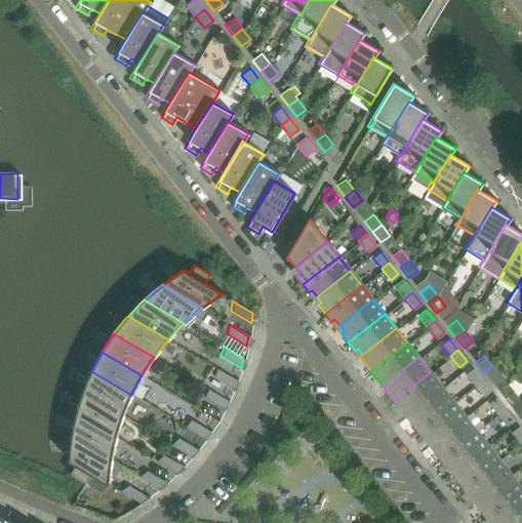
[(500,376),(492,366),(483,373),(491,384),(500,376)]
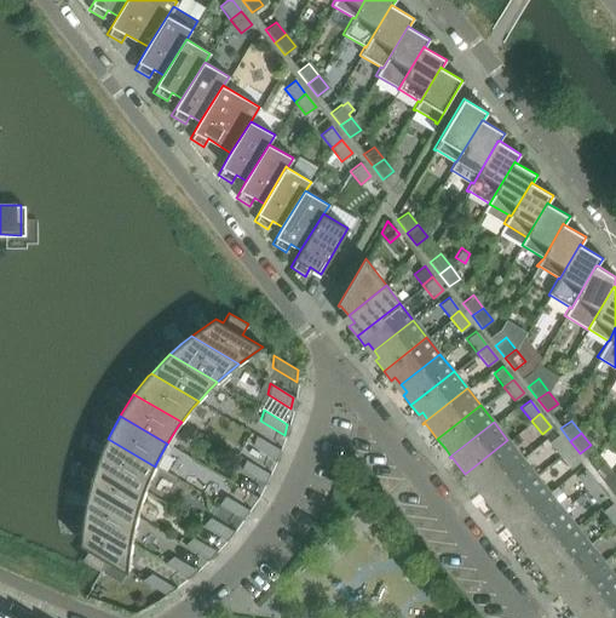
[(277,450),(254,435),(251,446),(274,459),(277,450)]
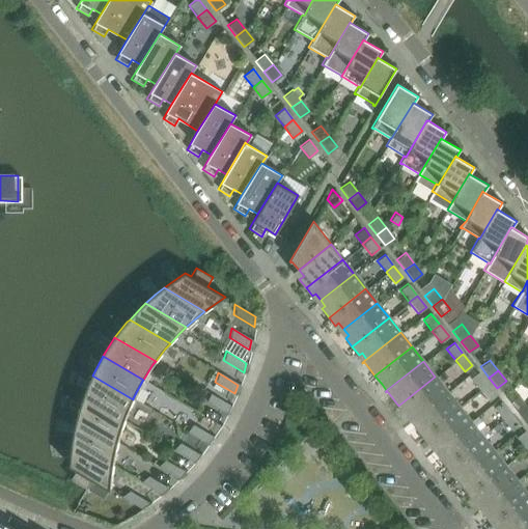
[(487,384),(477,372),(469,379),(478,390),(487,384)]
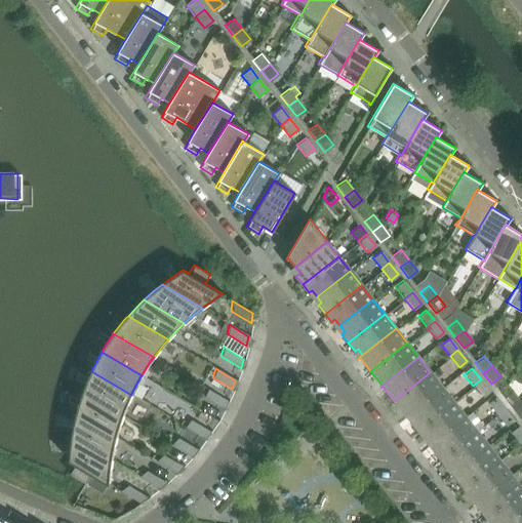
[(131,395),(91,371),(85,385),(82,392),(122,415),(124,411),(131,395)]
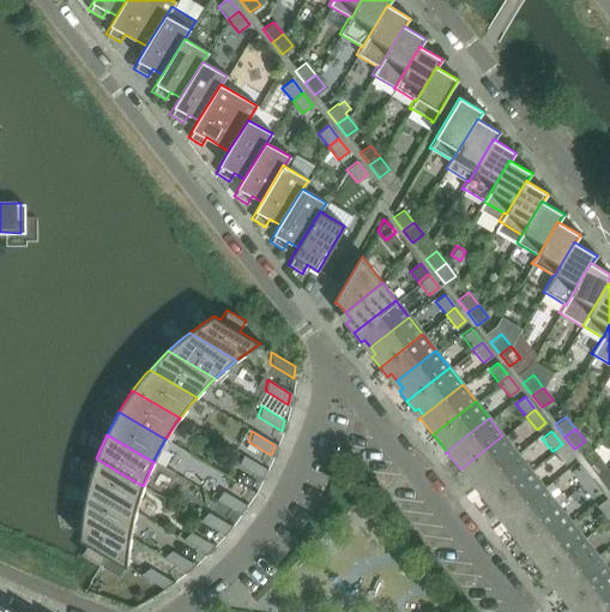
[(477,484),(515,453),(502,436),(460,469),(467,479),(471,477),(477,484)]
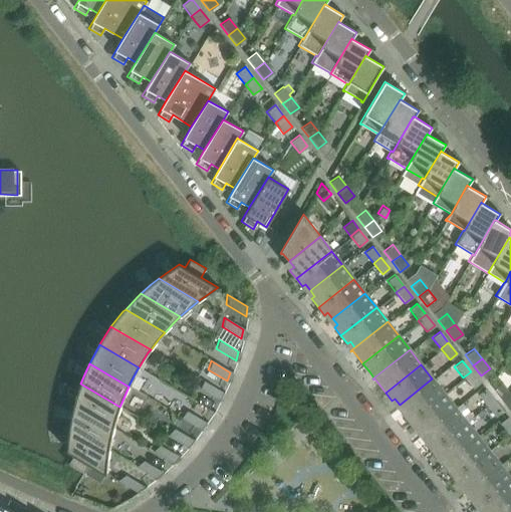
[(480,382),(471,371),(463,377),(472,389),(480,382)]
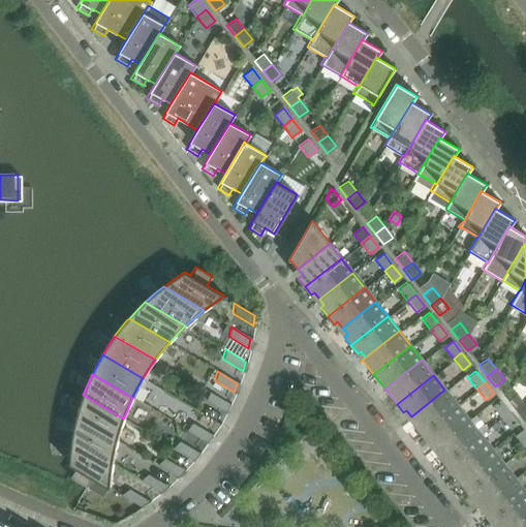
[(420,433),(457,404),(444,390),(411,416),(416,423),(413,425),(420,433)]
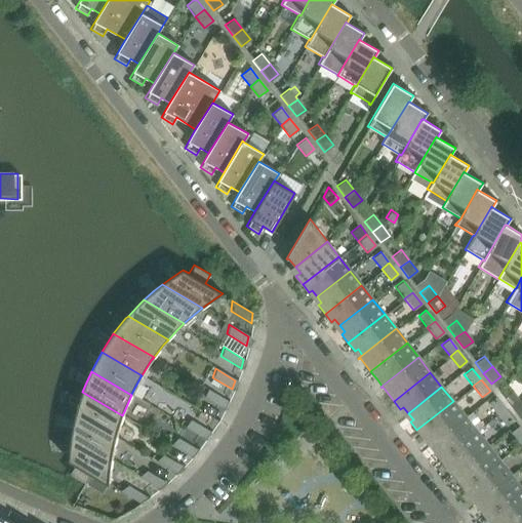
[(227,400),(207,389),(203,397),(223,408),(227,400)]
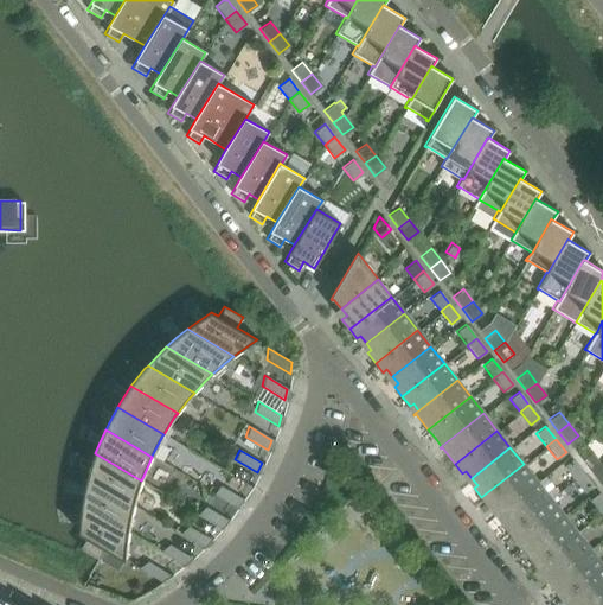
[(601,465),(591,452),(581,460),(590,472),(601,465)]
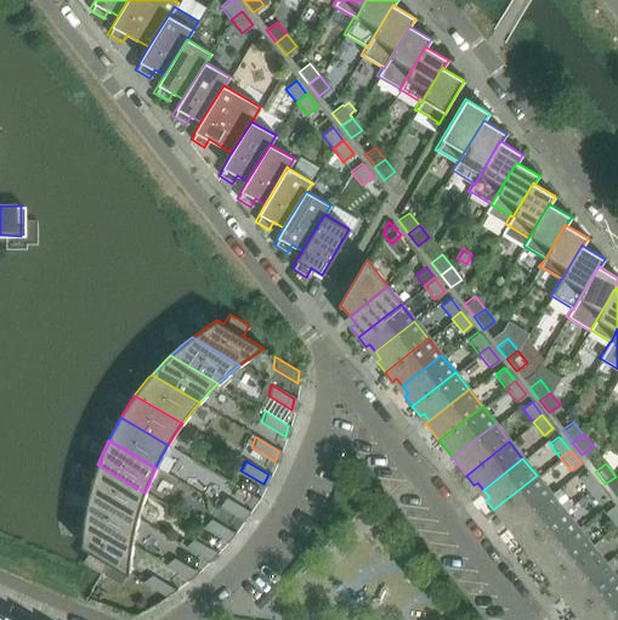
[(145,492),(97,465),(92,478),(90,490),(137,518),(139,509),(145,492)]
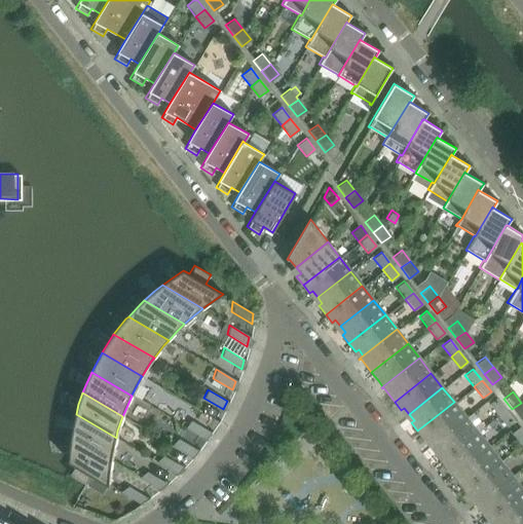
[(505,409),(495,398),(488,404),(497,415),(505,409)]
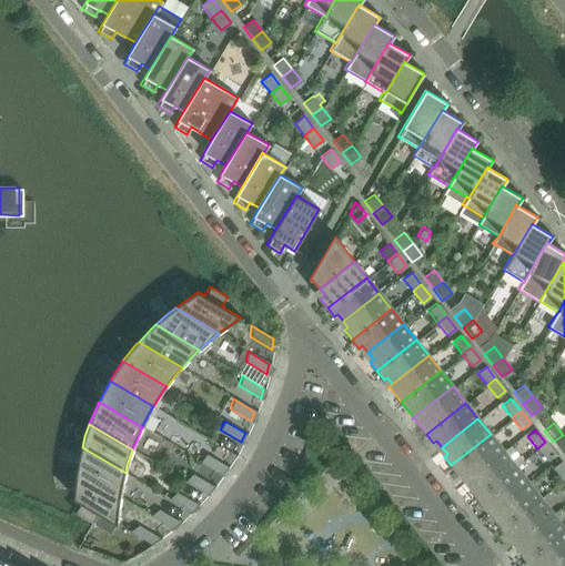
[(466,478),(503,450),(491,434),(451,465),(458,474),(462,472),(466,478)]
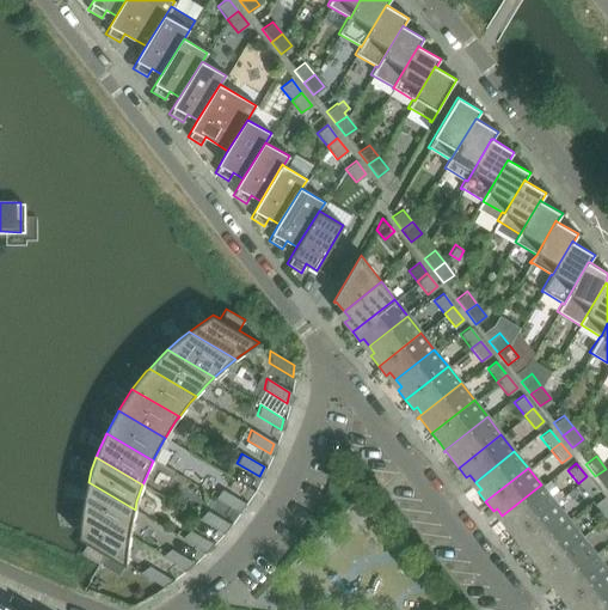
[(607,486),(607,471),(606,469),(595,476),(605,488),(607,486)]
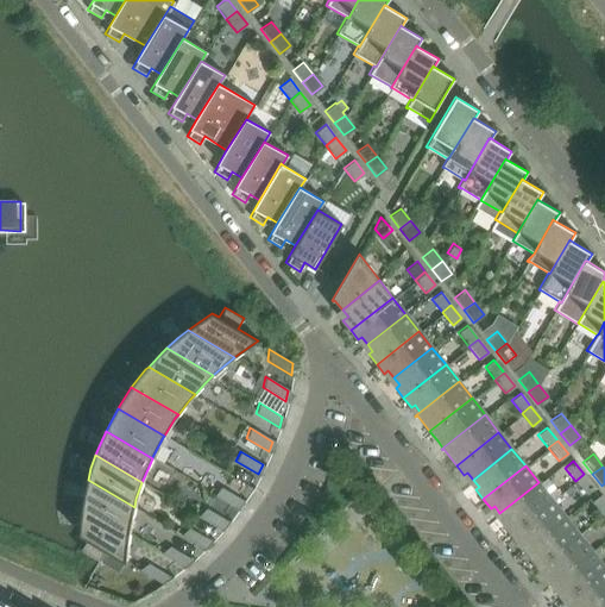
[(594,487),(584,474),(575,481),(585,494),(594,487)]
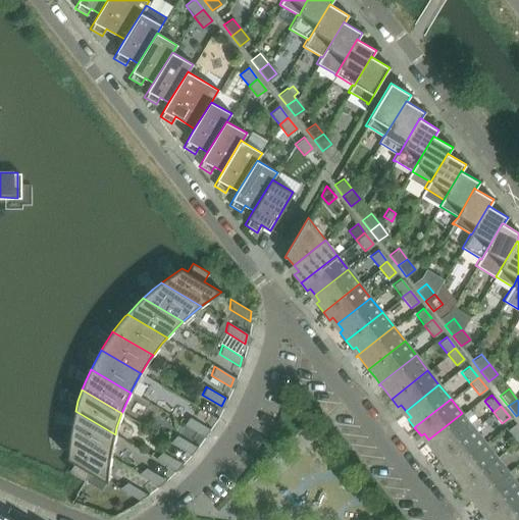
[(115,434),(75,411),(73,420),(70,433),(110,458),(112,447),(115,434)]
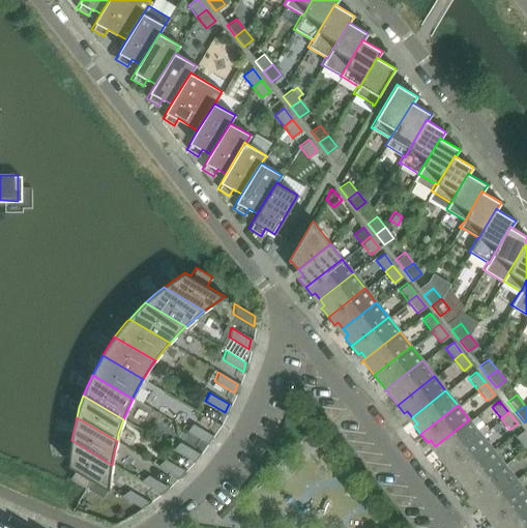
[(435,446),(431,449),(431,450),(433,449),(443,463),(480,435),(469,419),(435,446)]
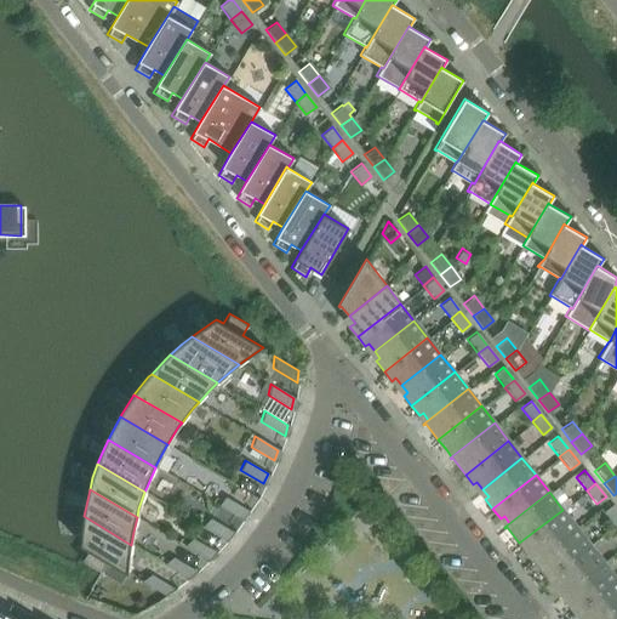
[(247,510),(224,497),(218,505),(241,518),(247,510)]
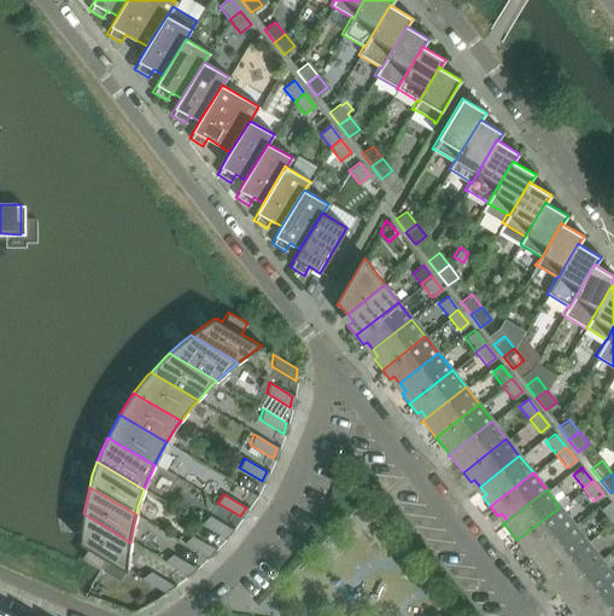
[(613,518),(613,507),(609,501),(600,509),(610,522),(613,518)]
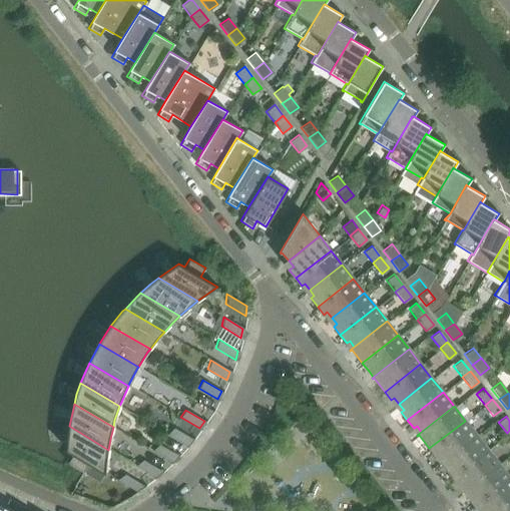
[(444,460),(476,435),(465,421),(429,448),(436,457),(439,454),(444,460)]
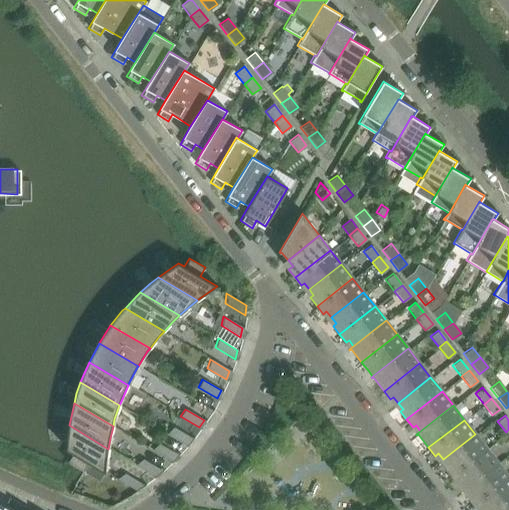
[(107,457),(108,449),(69,425),(68,431),(67,450),(72,453),(67,462),(82,471),(87,462),(106,473),(107,457)]
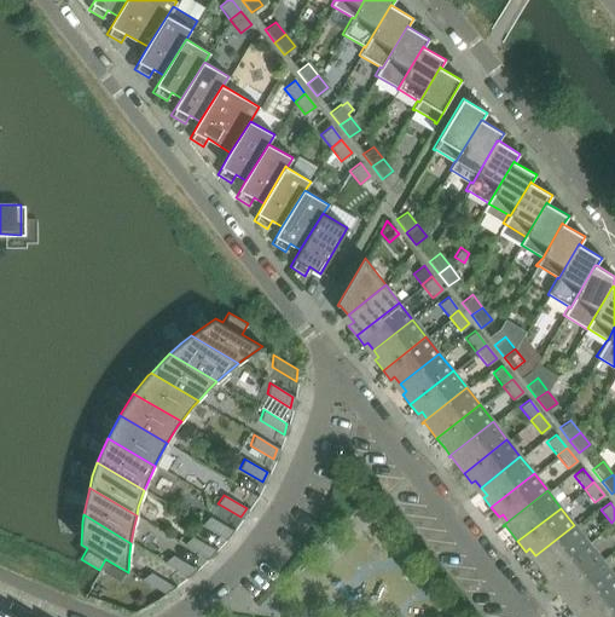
[(232,530),(209,515),(201,524),(225,538),(232,530)]
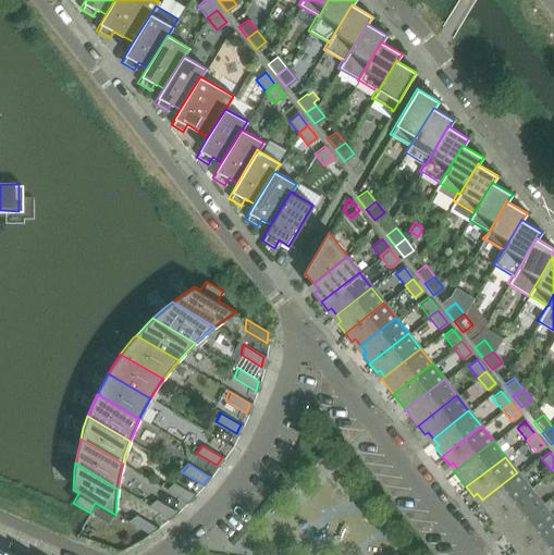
[(482,500),(477,504),(478,504),(479,503),(483,509),(491,518),(529,488),(517,472),(482,500)]
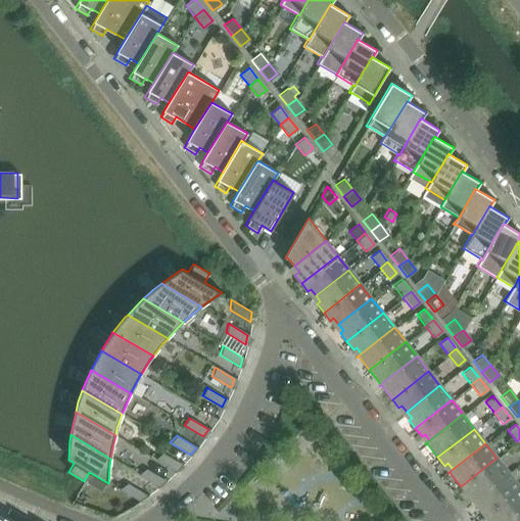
[(181,464),(161,453),(155,459),(175,471),(181,464)]
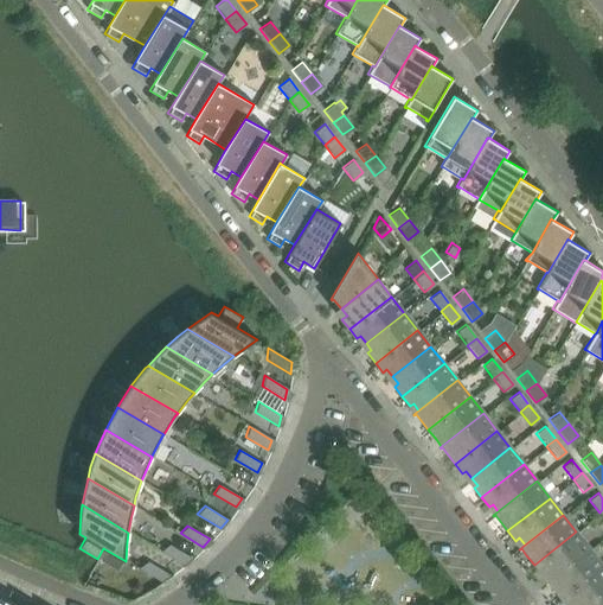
[(576,532),(534,565),(541,574),(546,580),(545,581),(545,583),(589,548),(576,532)]
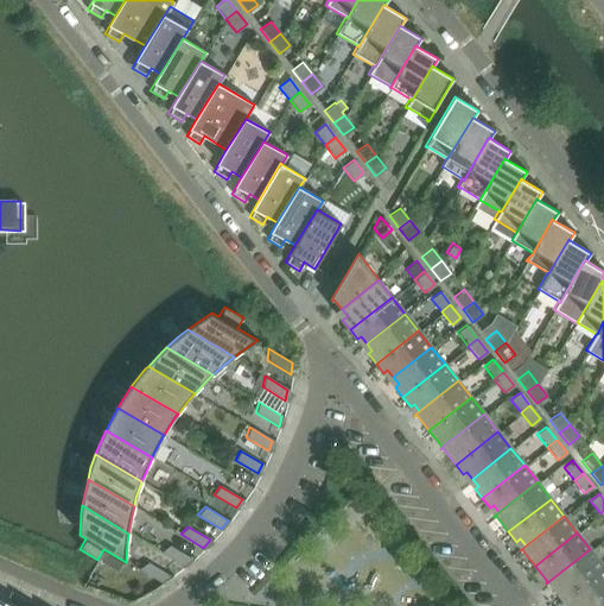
[(191,559),(169,544),(160,551),(183,566),(191,559)]
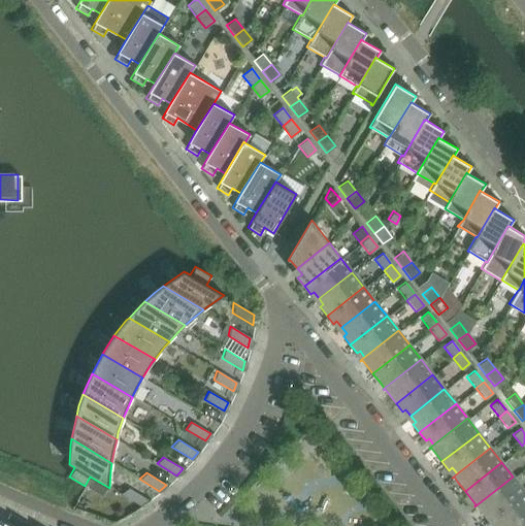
[(513,477),(474,506),(476,507),(477,506),(481,512),(488,520),(524,491),(513,477)]
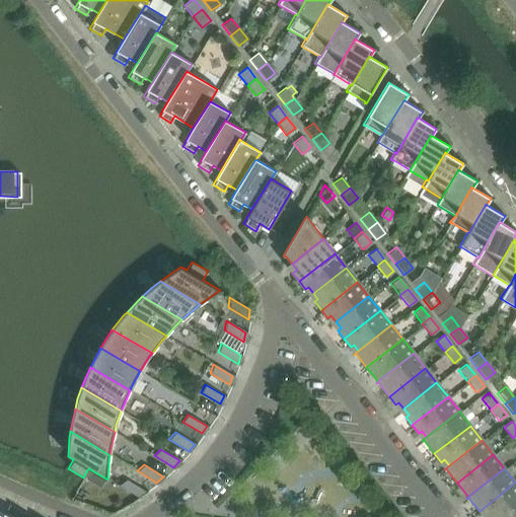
[(145,491),(126,479),(118,485),(137,497),(145,491)]
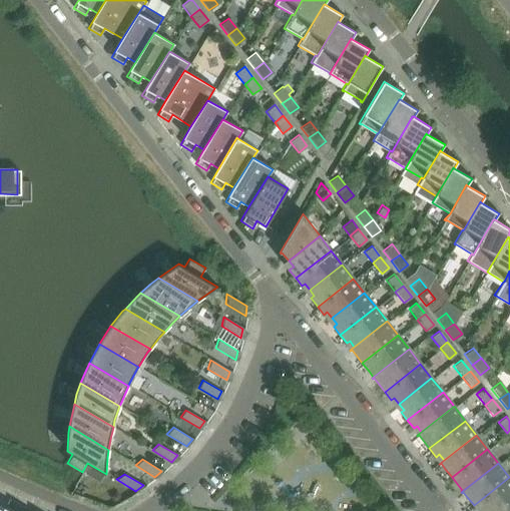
[(509,478),(509,477),(474,505),(478,510),(495,510),(509,499),(509,478)]
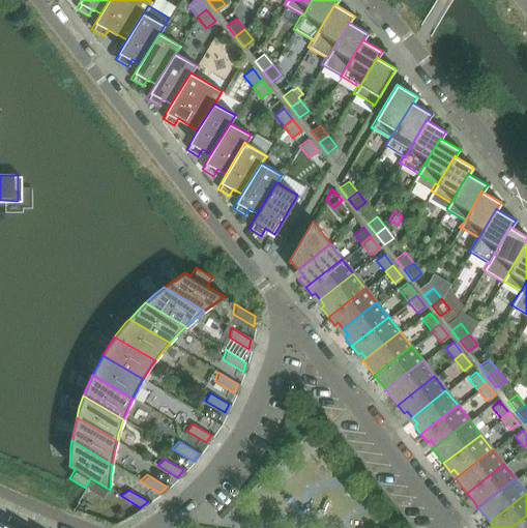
[(526,527),(526,516),(511,527),(526,527)]
